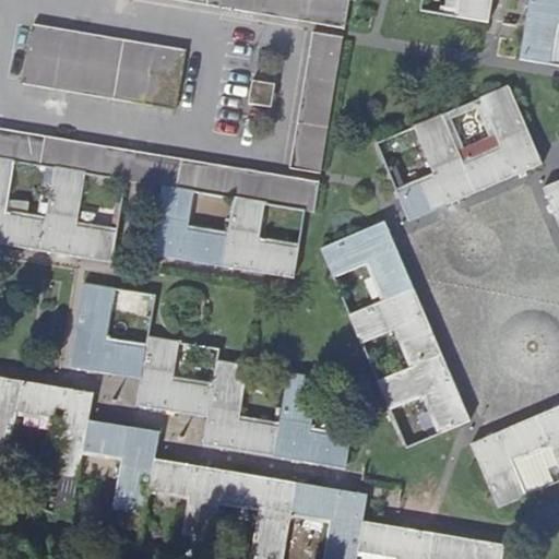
[(239,0),(224,0),(223,7),(238,10),(239,0)]
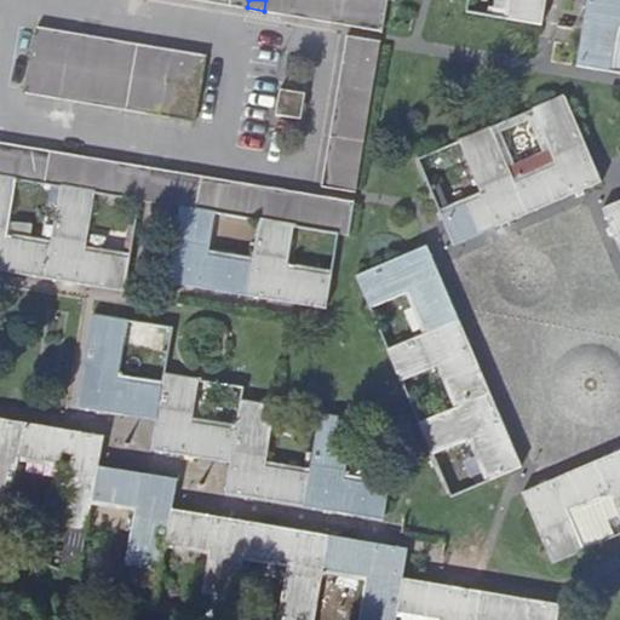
[(280,13),(281,0),(265,0),(264,11),(280,13)]
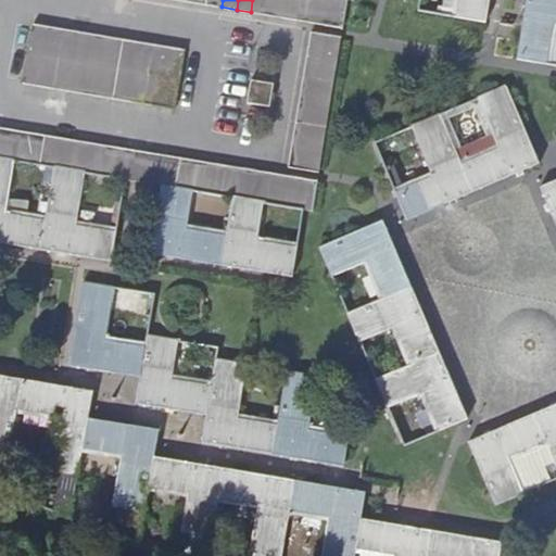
[(266,14),(268,0),(252,0),(251,12),(266,14)]
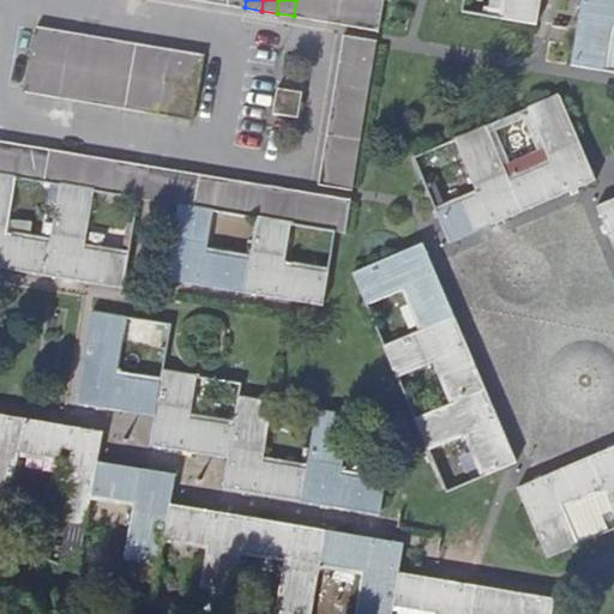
[(313,0),(296,0),(294,16),(309,19),(313,0)]
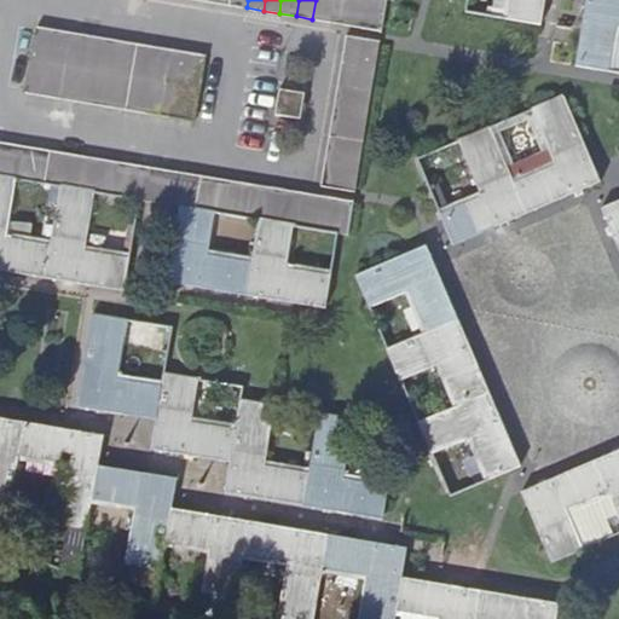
[(334,0),(316,0),(312,19),(329,23),(334,0)]
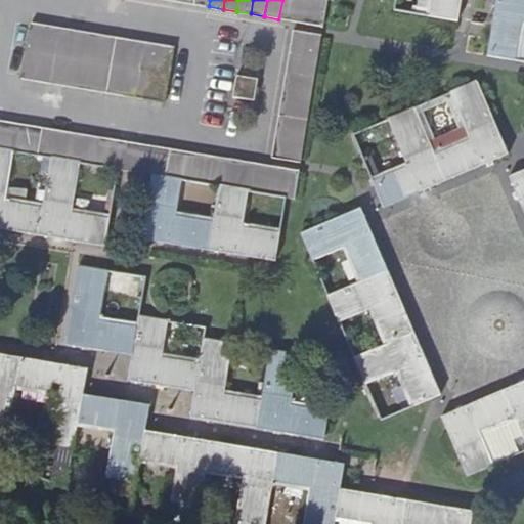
[(297,0),(282,0),(278,19),(294,22),(297,0)]
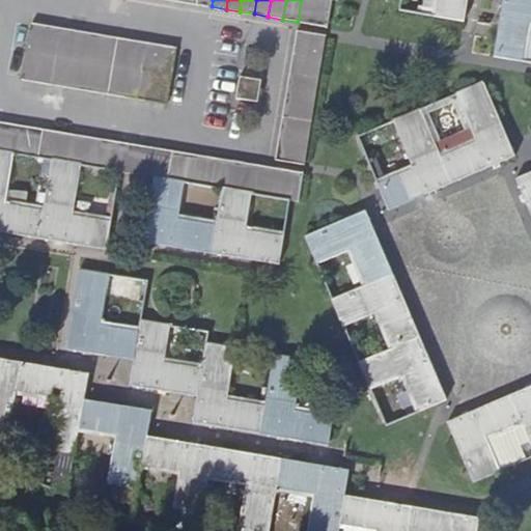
[(301,0),(298,22),(313,24),(317,0),(301,0)]
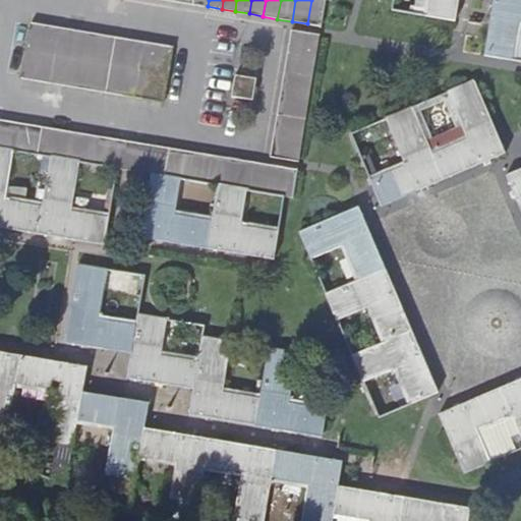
[(322,26),(325,0),(311,0),(307,23),(322,26)]
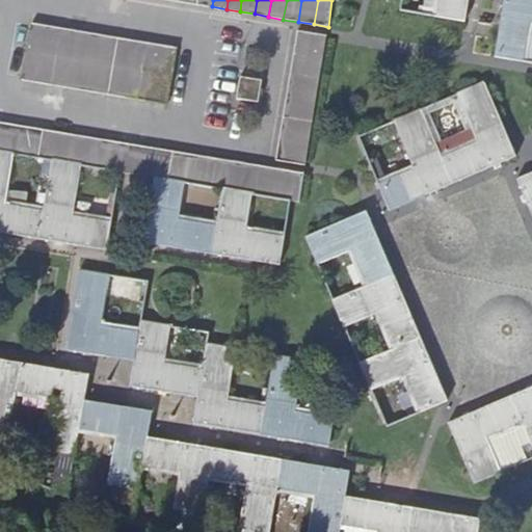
[(466,21),(469,0),(439,0),(436,16),(466,21)]
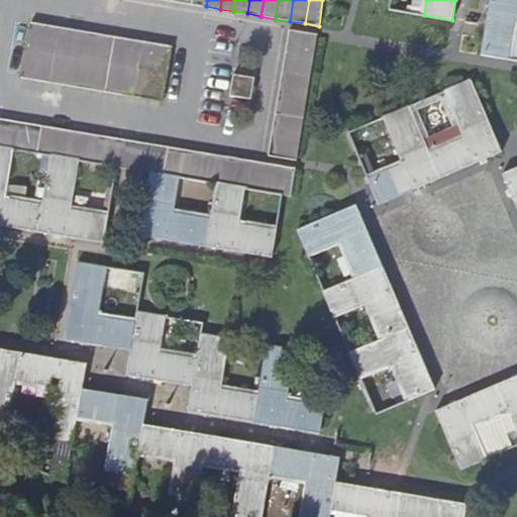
[(516,0),(490,0),(482,55),(510,60),(515,22),(516,22),(516,0)]
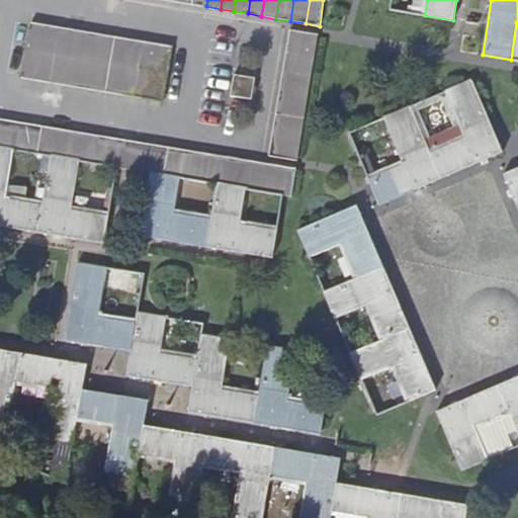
[(31,22),(26,52),(40,54),(46,24),(31,22)]
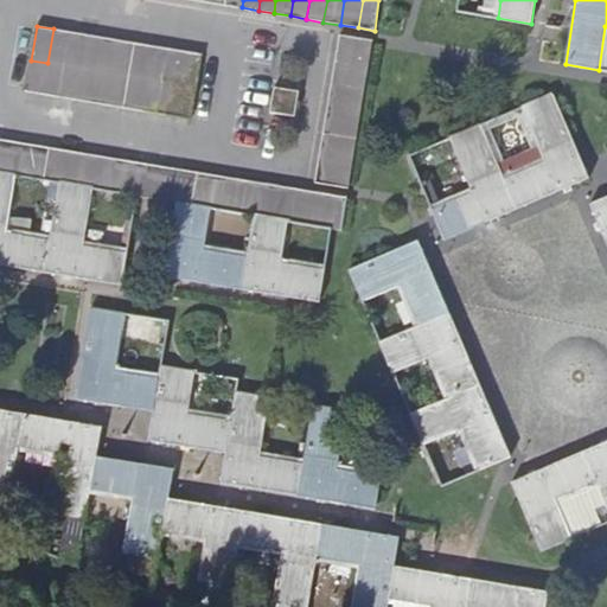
[(53,29),(48,63),(64,65),(70,31),(53,29)]
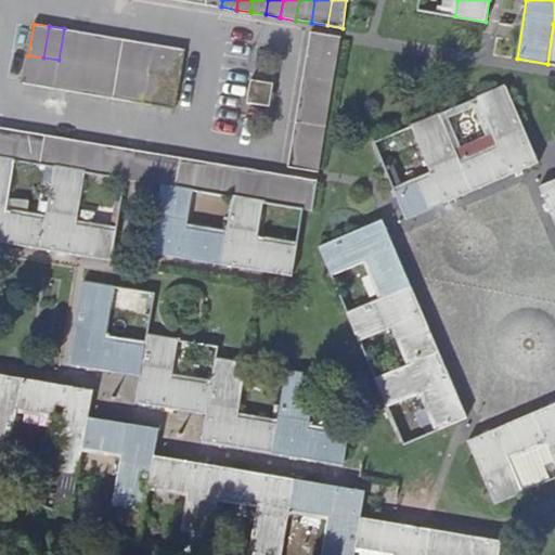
[(78,31),(64,28),(59,60),(74,62),(78,31)]
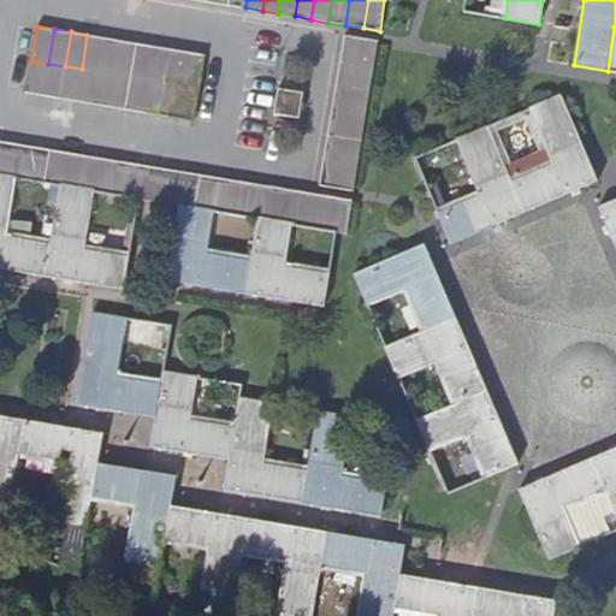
[(87,35),(82,69),(98,71),(104,37),(87,35)]
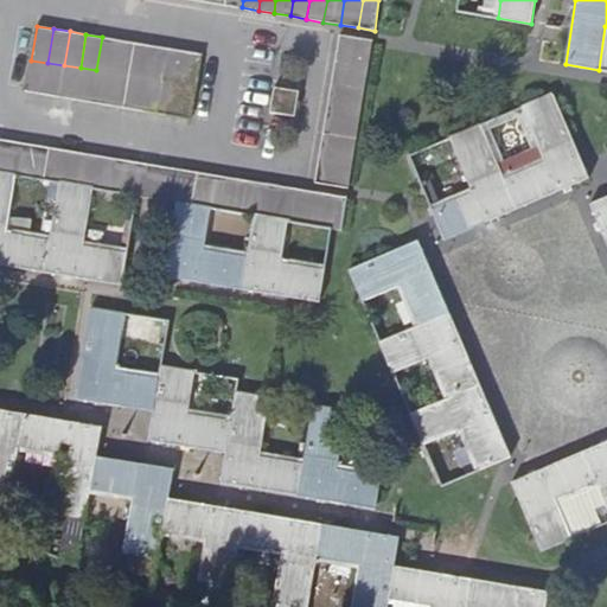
[(340,34),(337,51),(370,57),(374,40),(340,34)]
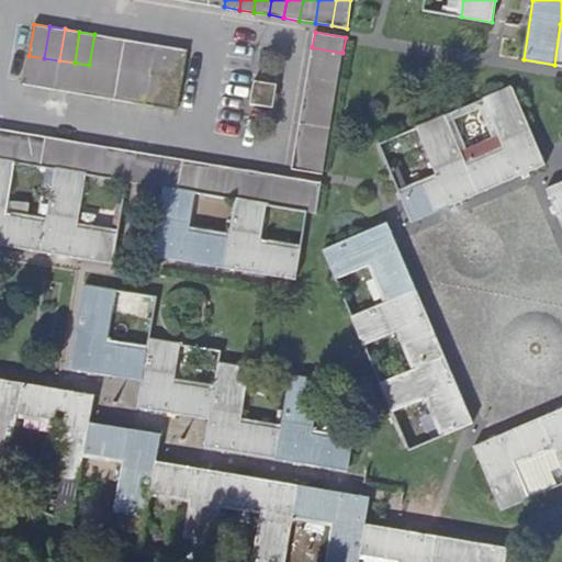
[(109,36),(94,34),(89,65),(104,68),(109,36)]
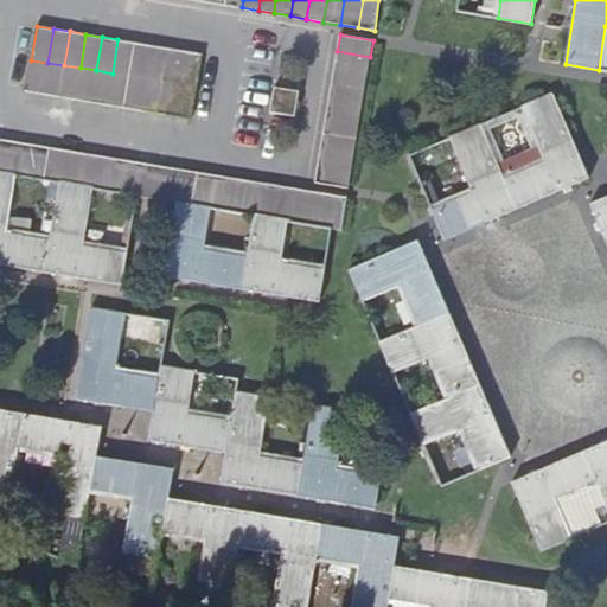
[(117,39),(113,74),(129,76),(134,43),(117,39)]
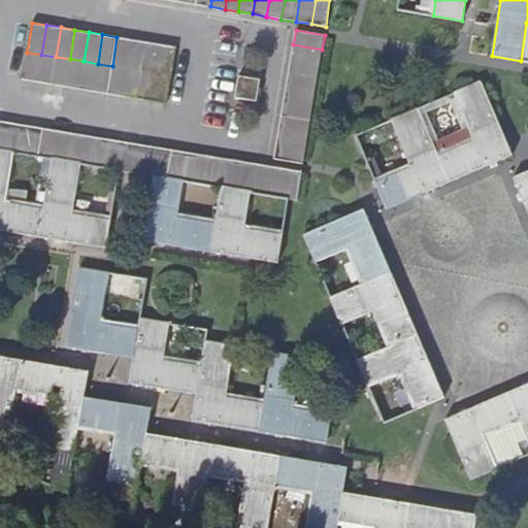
[(131,40),(117,37),(112,66),(127,68),(131,40)]
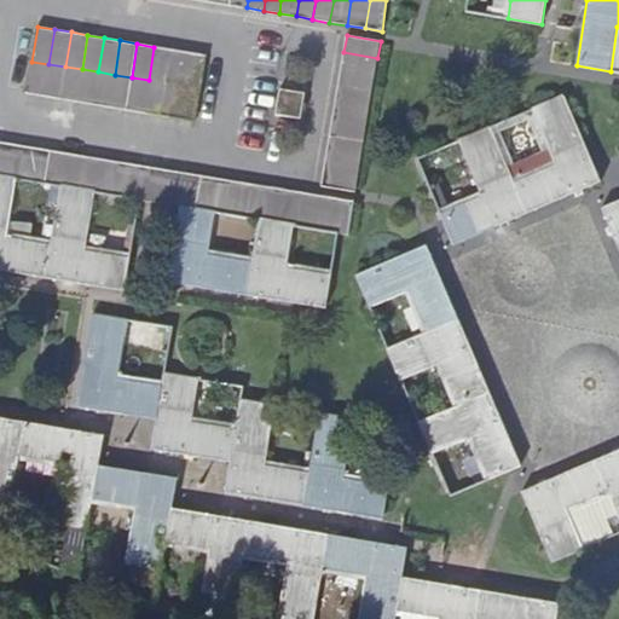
[(154,47),(149,80),(165,84),(171,50),(154,47)]
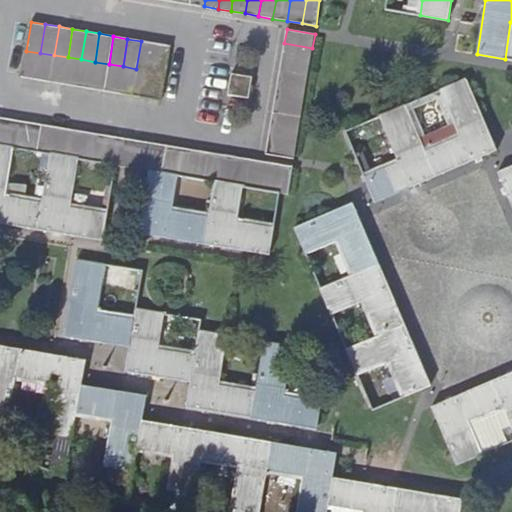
[(156,43),(141,41),(136,69),(151,71),(156,43)]
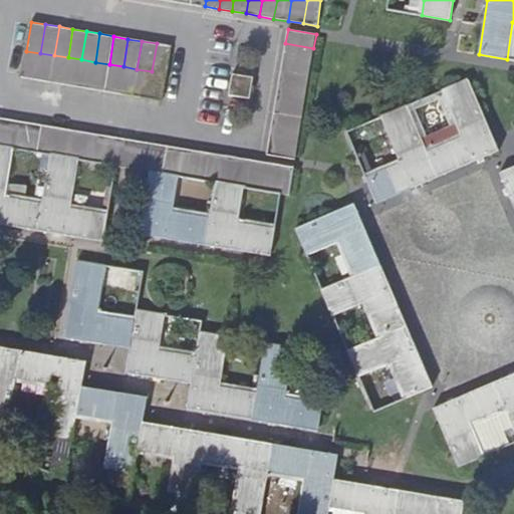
[(157,43),(152,71),(166,74),(171,46),(157,43)]
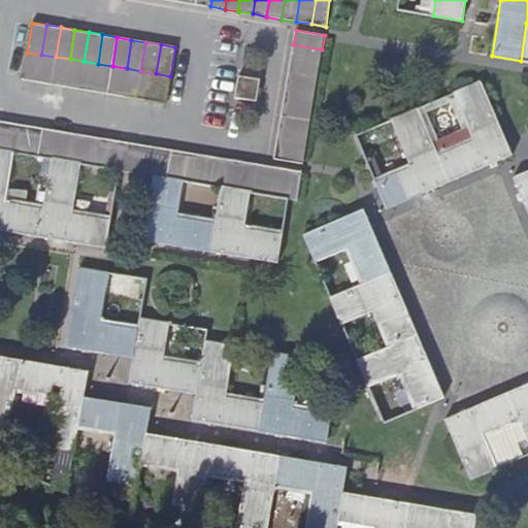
[(322,50),(293,44),(291,60),(320,64),(322,50)]
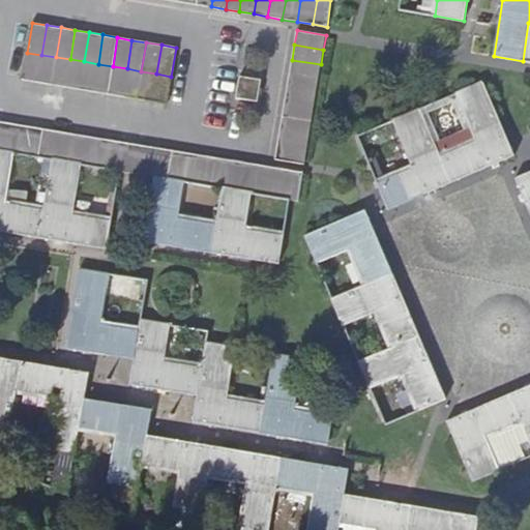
[(41,55),(27,53),(23,81),(37,83),(41,55)]
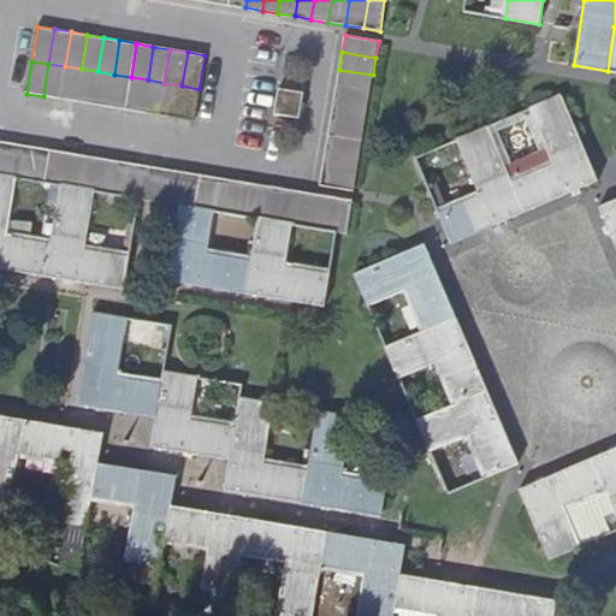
[(48,64),(43,96),(60,99),(65,66),(48,64)]
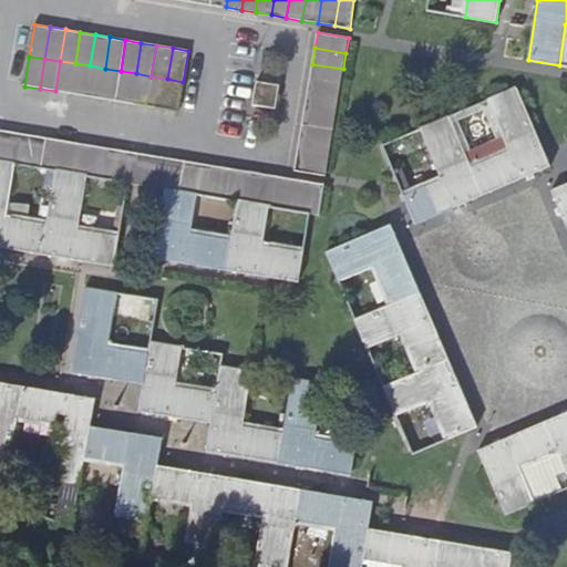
[(75,63),(60,61),(55,91),(70,94),(75,63)]
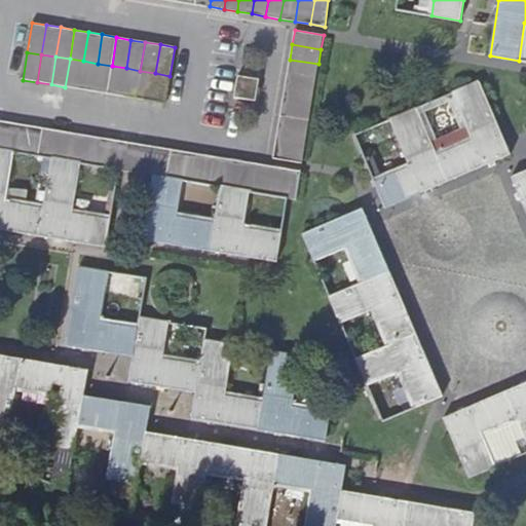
[(70,59),(65,87),(79,89),(83,61),(70,59)]
